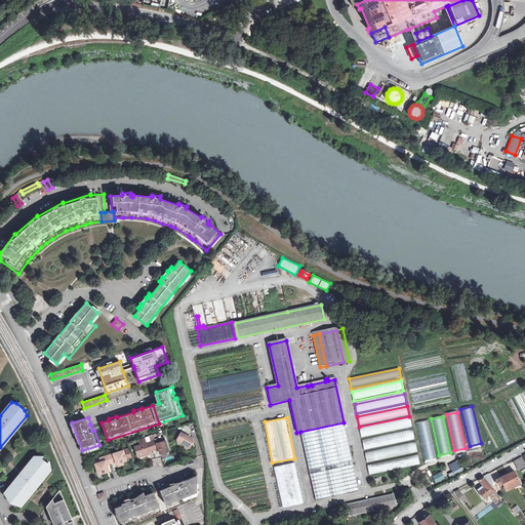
[(411,429),(409,418),(360,429),(362,439),(411,429)]
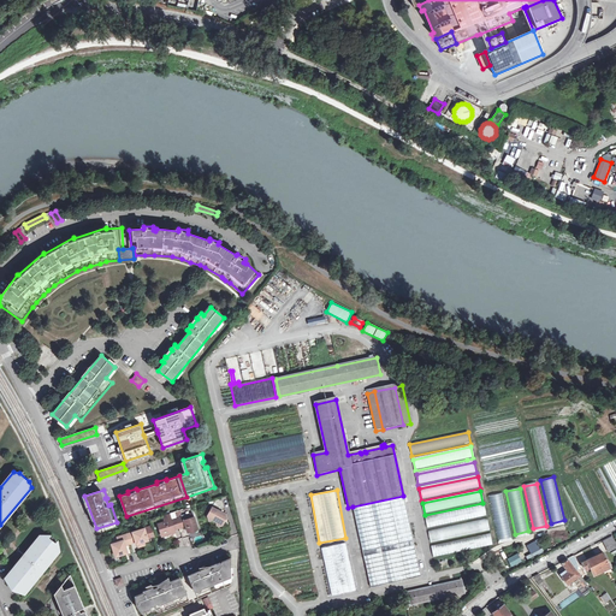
[(502,493),(489,497),(498,540),(511,538),(502,493)]
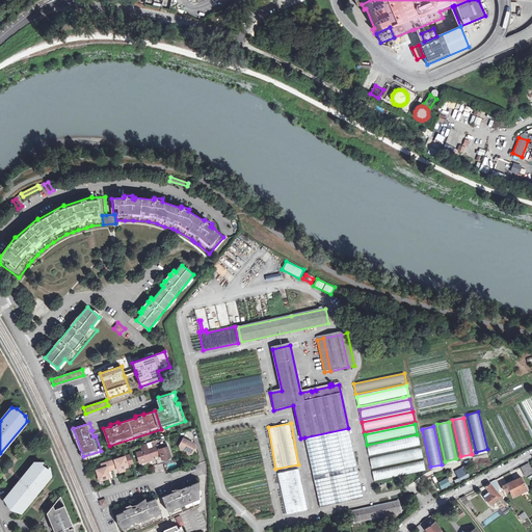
[(181,451),(184,450),(187,451),(188,455),(189,456),(192,454),(197,447),(196,444),(184,436),(180,445),(181,451)]
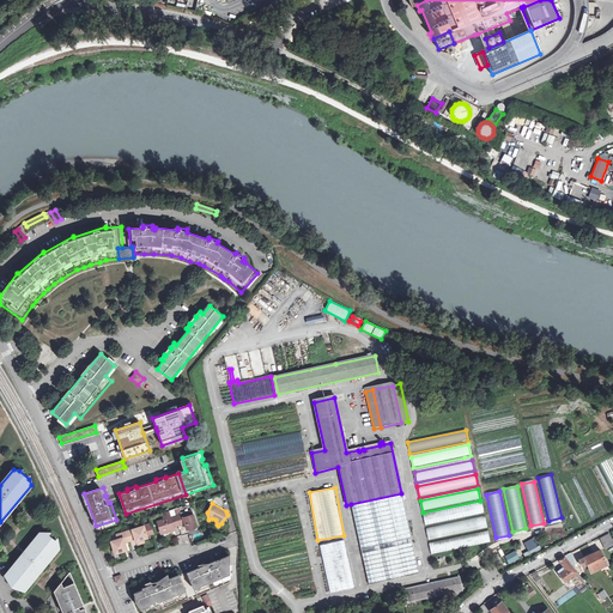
[(484,515),(481,503),(423,515),(425,527),(484,515)]
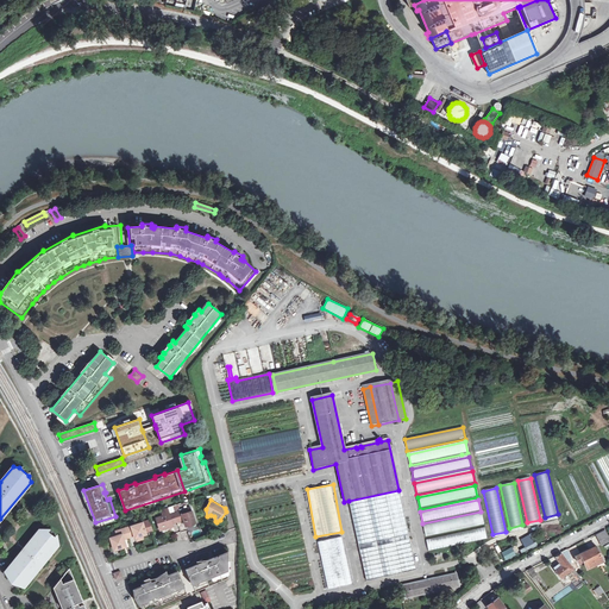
[(174,513),(177,522),(177,523),(183,522),(186,527),(195,523),(192,512),(190,508),(187,509),(174,513)]
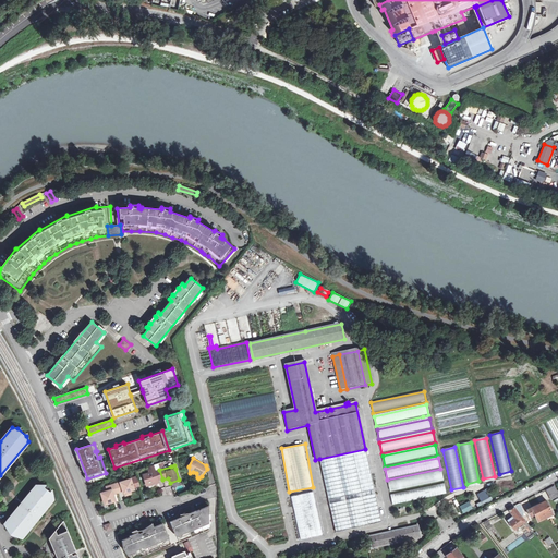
[(157,480),(162,478),(159,470),(155,472),(153,466),(147,468),(149,473),(143,475),(146,487),(158,483),(157,480)]
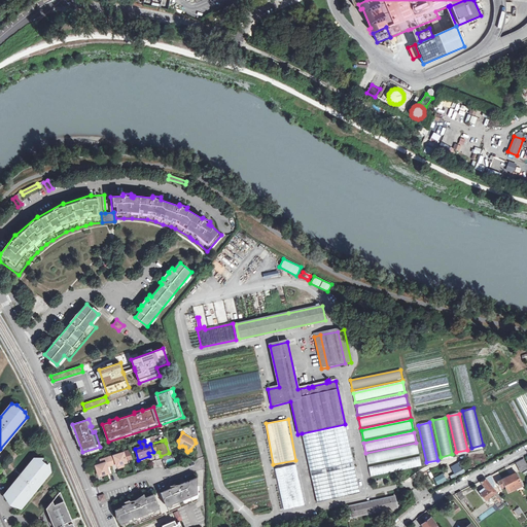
[(418,455),(416,446),(366,456),(369,465),(418,455)]
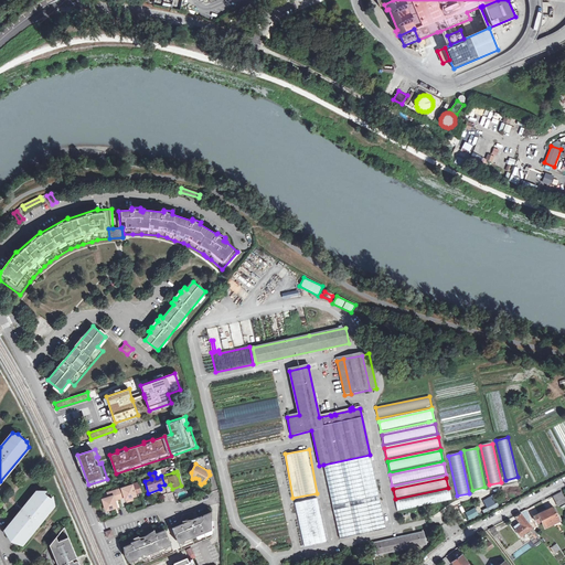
[(125,501),(126,500),(131,499),(136,498),(132,486),(116,491),(119,500),(124,499),(125,501)]
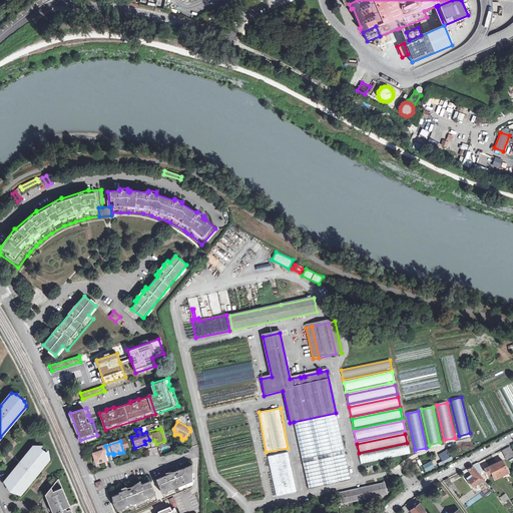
[(34,446),(4,482),(20,495),(49,458),(47,454),(39,447),(34,446)]
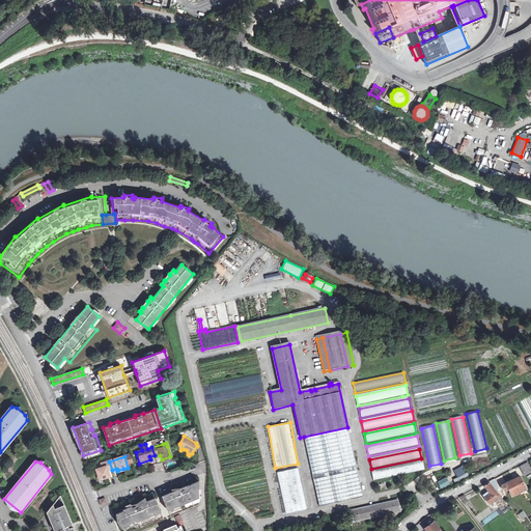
[(108,472),(112,470),(109,462),(101,465),(102,468),(95,470),(100,481),(110,478),(108,472)]
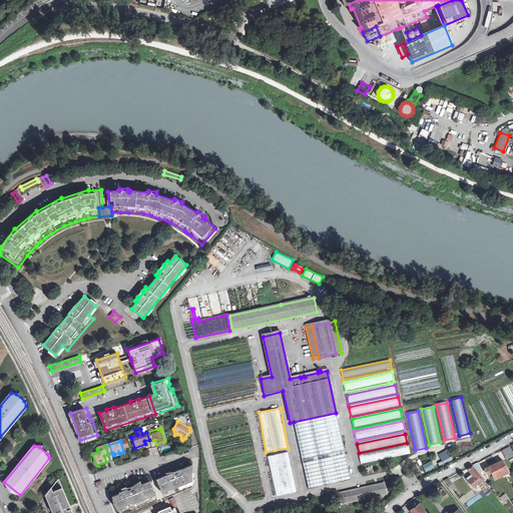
[(410,456),(408,446),(360,456),(362,466),(410,456)]
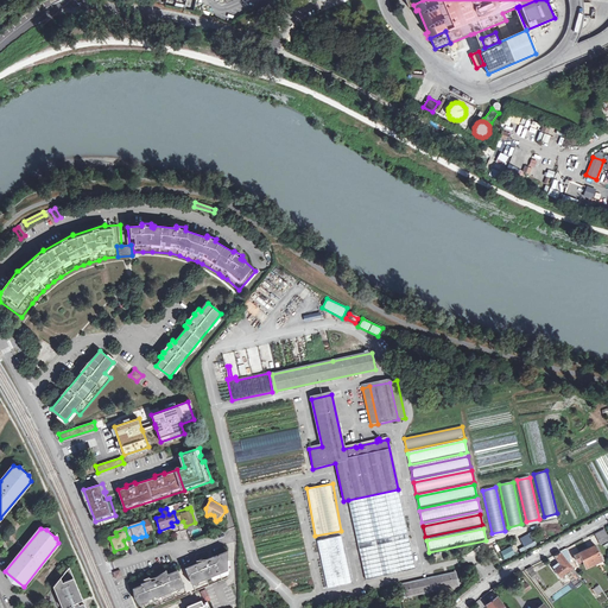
[(318,540),(327,587),(352,582),(343,536),(318,540)]
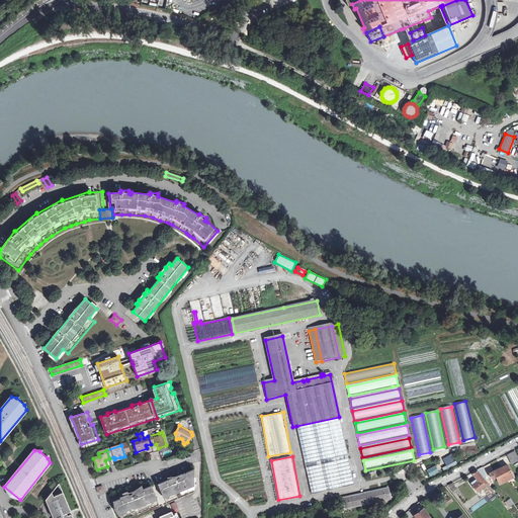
[(435,465),(426,470),(430,477),(439,472),(435,465)]
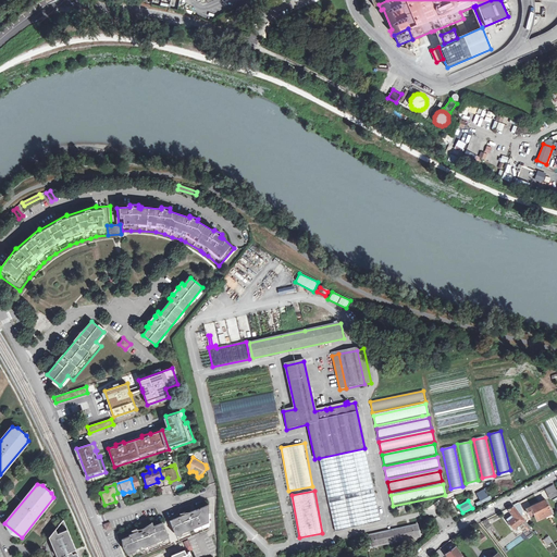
[(540,520),(542,519),(539,512),(549,507),(546,500),(539,505),(528,509),(532,518),(536,516),(540,520)]
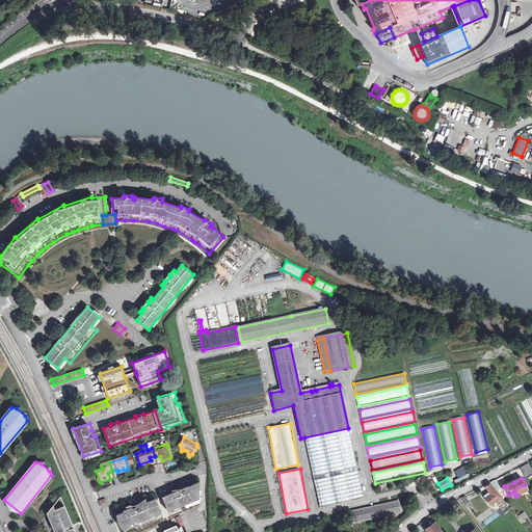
[(164,521),(200,506),(198,482),(187,487),(186,486),(181,489),(178,491),(178,490),(174,493),(159,499),(159,498),(147,503),(147,501),(143,503),(135,506),(136,508),(133,509),(132,508),(127,510),(124,511),(125,512),(117,515),(124,531),(134,531),(163,520),(164,521)]
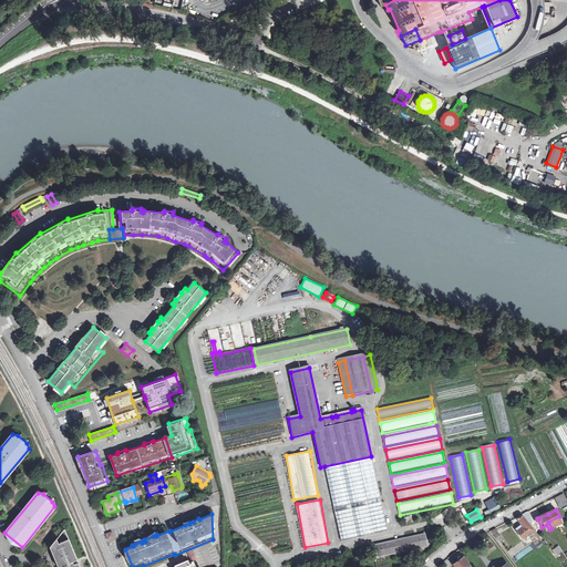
[(516,529),(524,539),(535,531),(524,516),(518,519),(523,525),(516,529)]
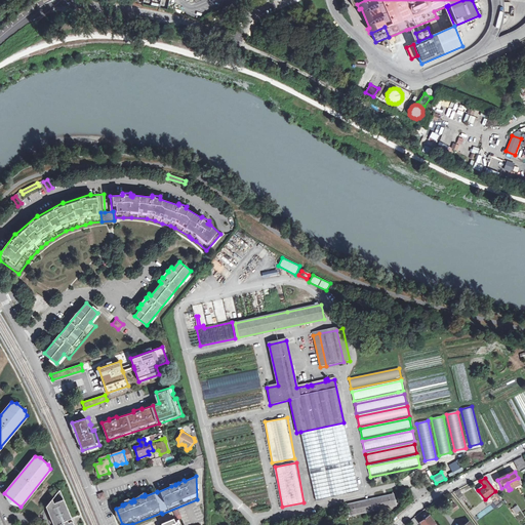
[(508,483),(511,489),(515,487),(521,484),(518,478),(508,483)]
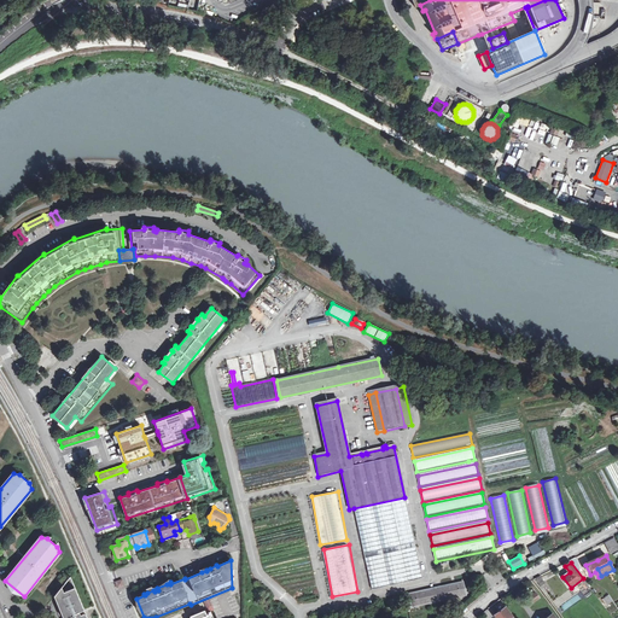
[(547,583),(542,576),(536,579),(542,587),(547,583)]
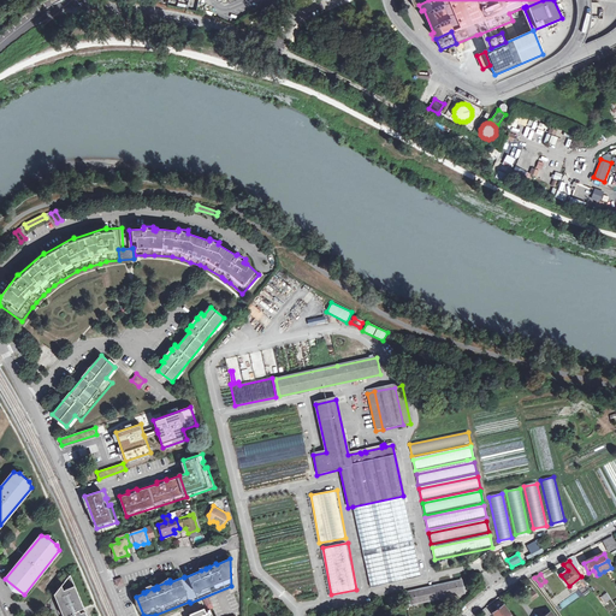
[(86,615),(70,575),(54,596),(61,615),(86,615)]
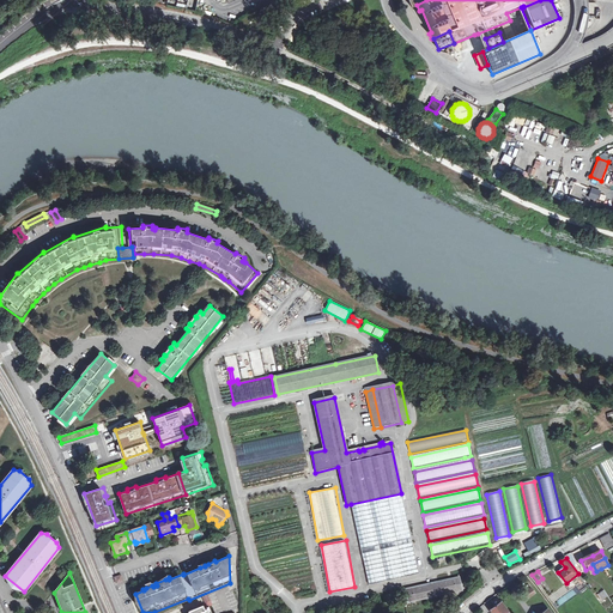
[(122,574),(114,576),(116,584),(125,582),(122,574)]
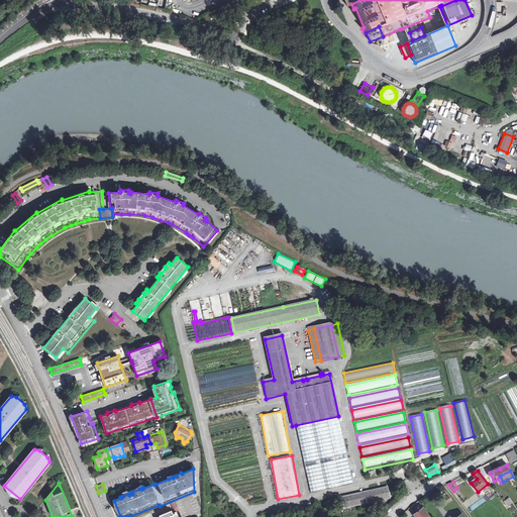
[(342,497),(344,508),(390,498),(388,487),(370,491),(342,497)]
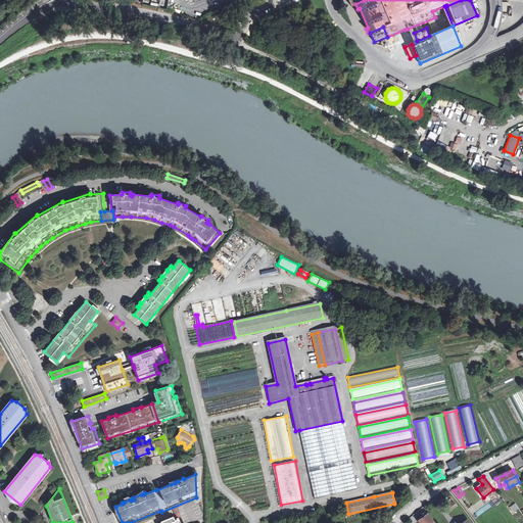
[(510,507),(514,512),(519,509),(515,503),(510,507)]
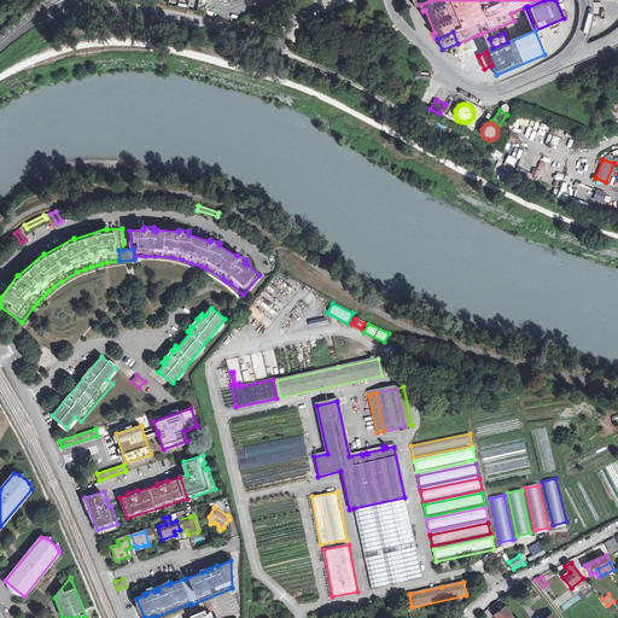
[(496,614),(497,617),(511,617),(513,617),(502,602),(497,606),(501,611),(496,614)]
